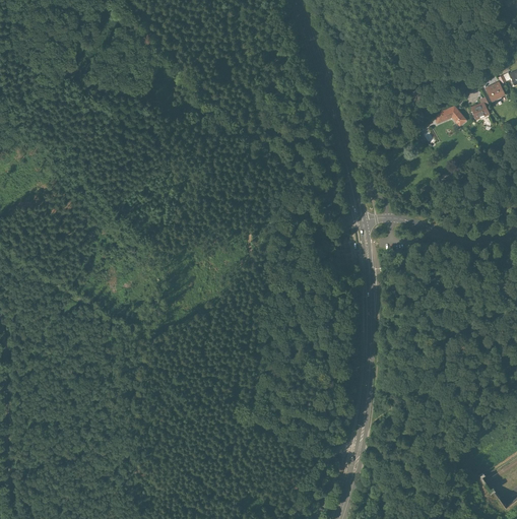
[(510,79),(508,72),(498,77),(501,83),(510,79)]
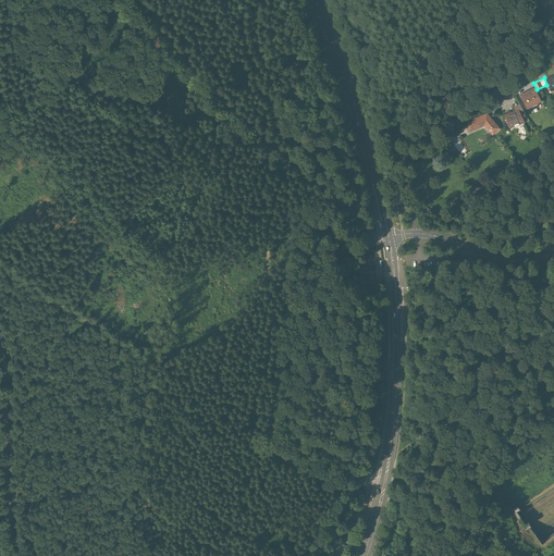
[(534,88),(520,95),(527,108),(540,101),(534,88)]
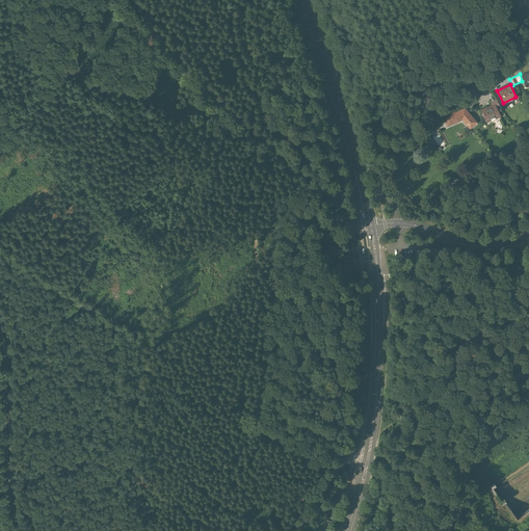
[(493,106),(482,110),(486,123),(500,116),(496,108),(495,105),(493,106)]
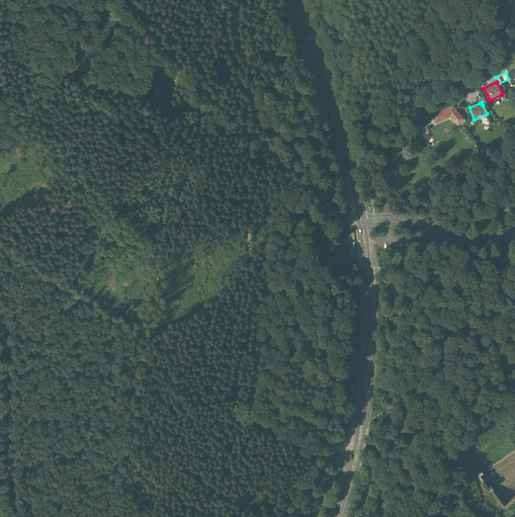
[(457,125),(464,120),(452,106),(432,114),(435,122),(450,117),(457,125)]
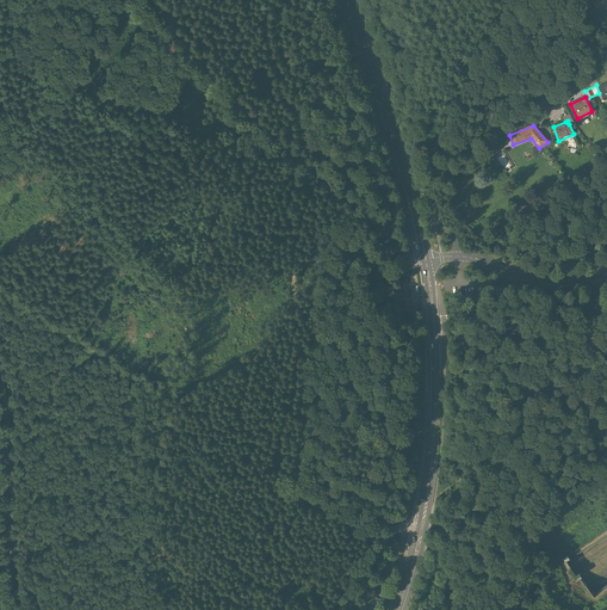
[(533,214),(528,205),(525,208),(527,213),(520,217),(524,221),(533,214)]
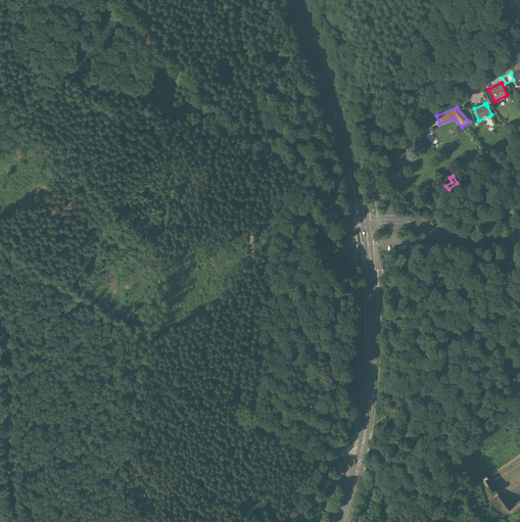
[(482,479),(478,482),(490,502),(491,501),(495,499),(492,494),(490,496),(486,490),(482,484),(485,483),(482,479)]
